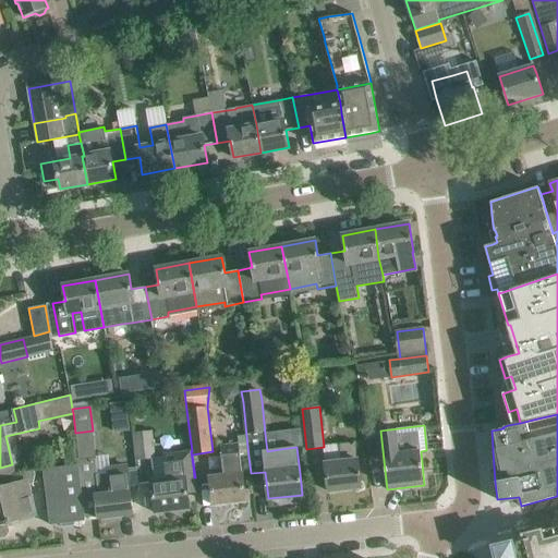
[(85,520),(85,517),(97,516),(95,494),(99,494),(97,475),(95,458),(96,458),(93,431),(75,433),(79,459),(75,460),(76,465),(44,472),(50,524),(85,520)]
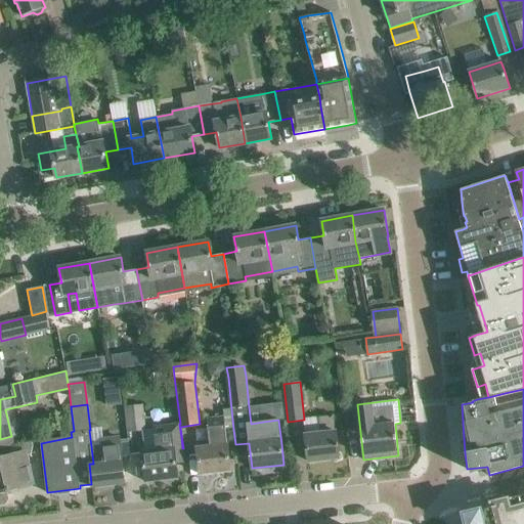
[(141,404),(124,406),(128,432),(144,430),(141,404)]
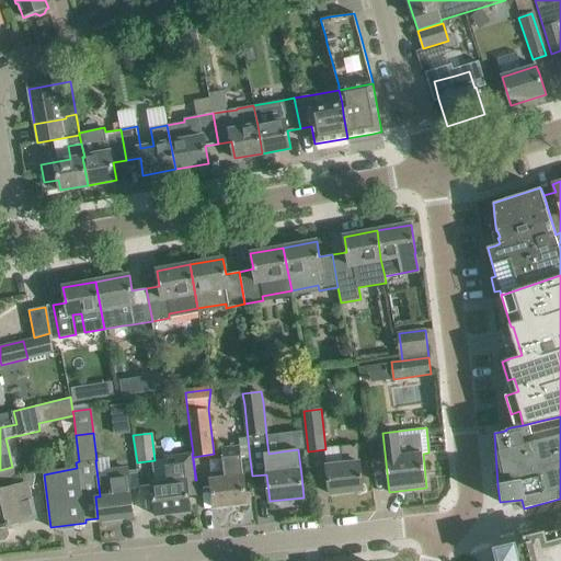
[(363,490),(361,468),(359,461),(358,462),(356,444),(341,446),(343,464),(327,466),(330,494),(363,490)]
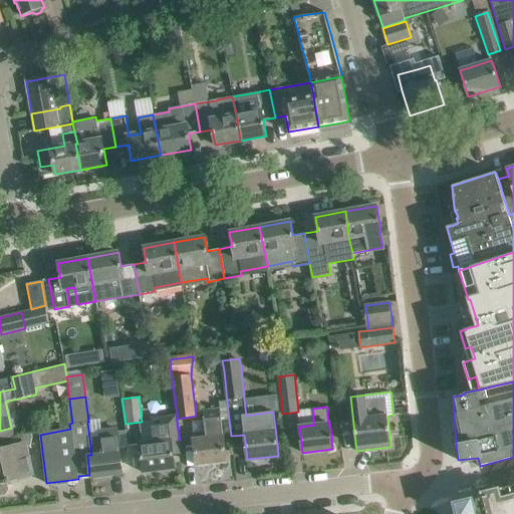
[(196,439),(193,439),(194,445),(196,465),(226,462),(224,442),(221,422),(221,418),(220,411),(203,413),(205,434),(195,435),(196,439)]
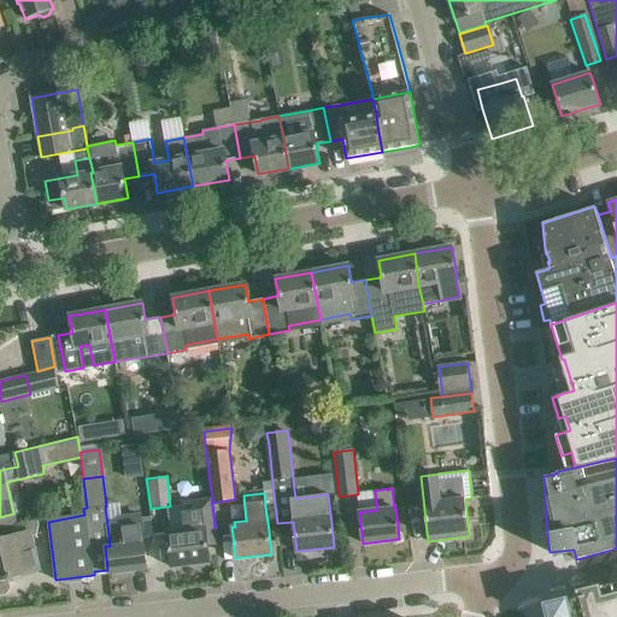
[(170,532),(166,533),(169,544),(171,568),(210,563),(207,546),(217,545),(215,528),(213,516),(211,499),(197,501),(193,499),(184,500),(182,503),(181,503),(181,505),(184,530),(170,532)]
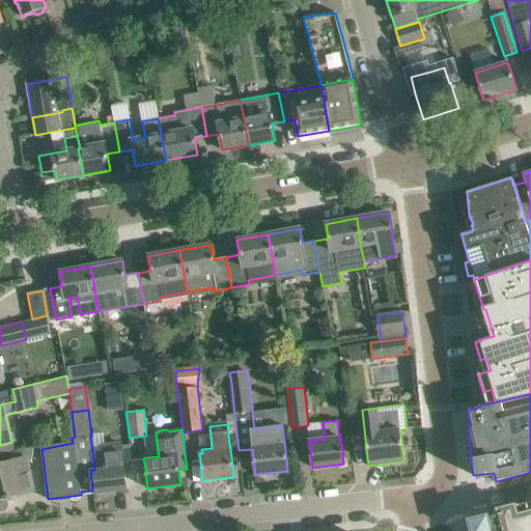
[(94,470),(90,470),(92,491),(93,494),(98,494),(98,497),(108,495),(107,492),(127,490),(123,463),(132,460),(130,445),(121,446),(121,444),(103,446),(104,450),(92,452),(94,470)]
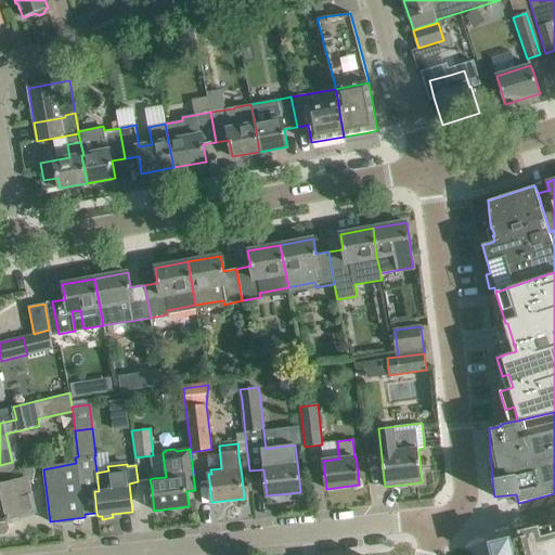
[(34,512),(28,491),(25,479),(14,482),(14,481),(0,485),(0,533),(5,532),(8,528),(5,519),(34,512)]
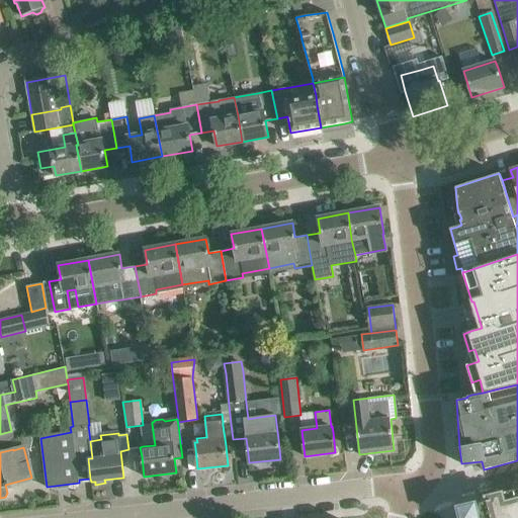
[(517,517),(517,488),(485,497),(485,498),(486,498),(487,500),(482,501),(472,504),(457,507),(459,517),(517,517)]
